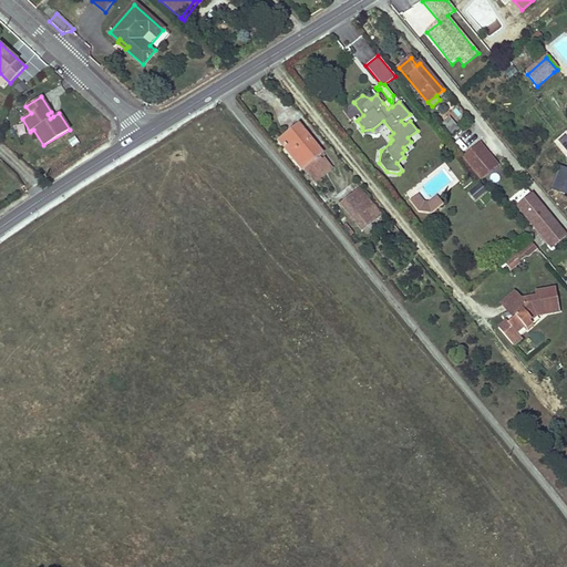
[(363,115),(354,103),(343,111),(350,121),(357,116),(359,119),(363,115)]
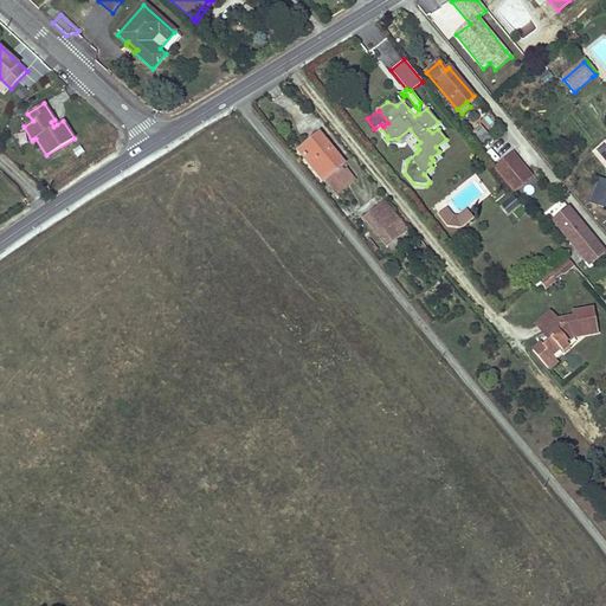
[(482,117),(488,127),(496,122),(490,113),(482,117)]
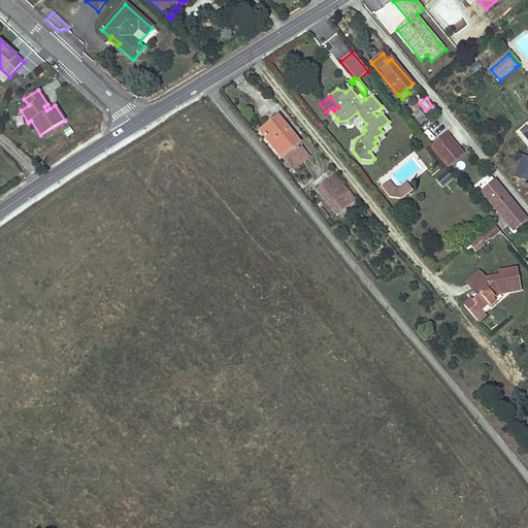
[(413,107),(405,112),(419,129),(425,137),(435,129),(429,122),(414,103),(410,105),(413,107)]
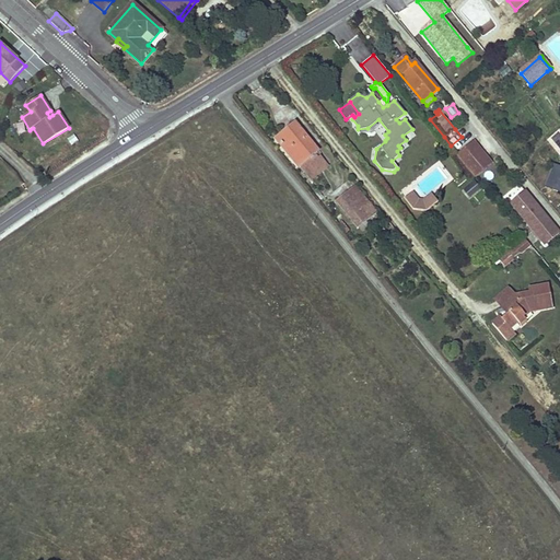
[(295,124),(289,129),(292,133),(299,128),(295,124)]
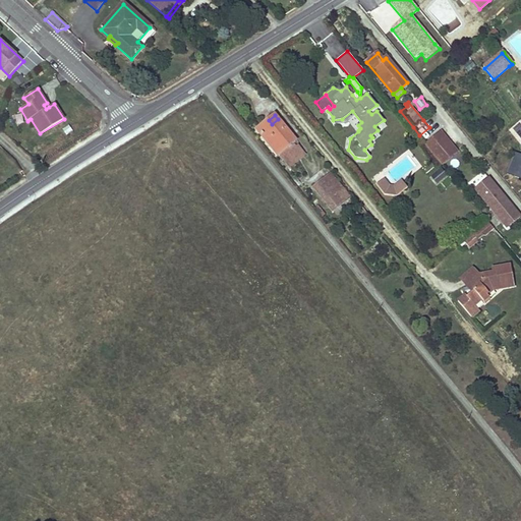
[(272,124),(269,120),(256,129),(278,156),(279,155),(288,165),(293,161),(284,151),(296,140),(278,119),(272,124)]
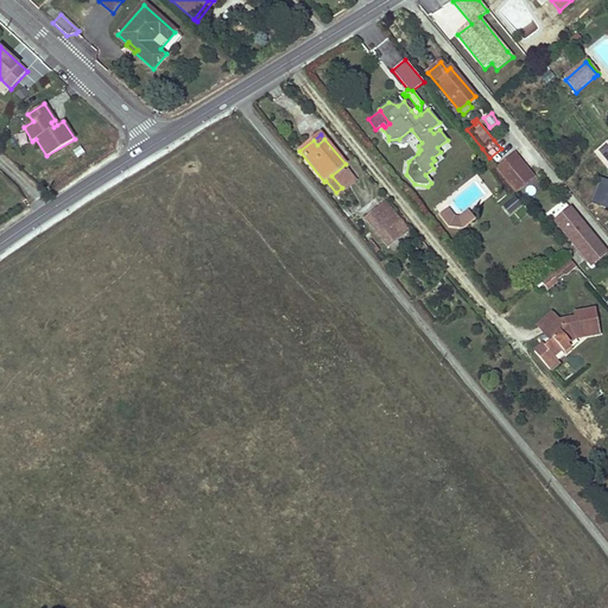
[(607,140),(594,152),(607,169),(607,166),(607,140)]
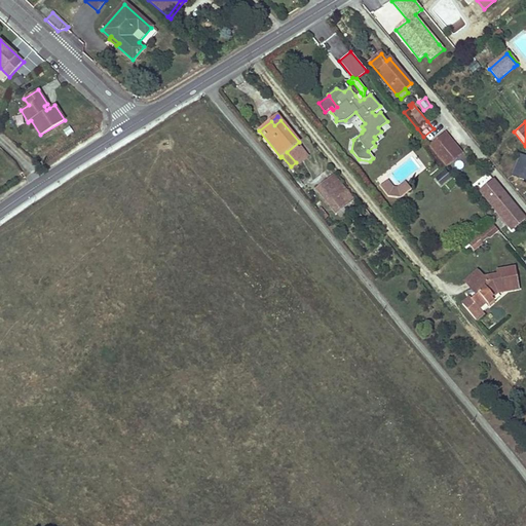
[(445,134),(429,146),(445,166),(461,153),(445,134)]
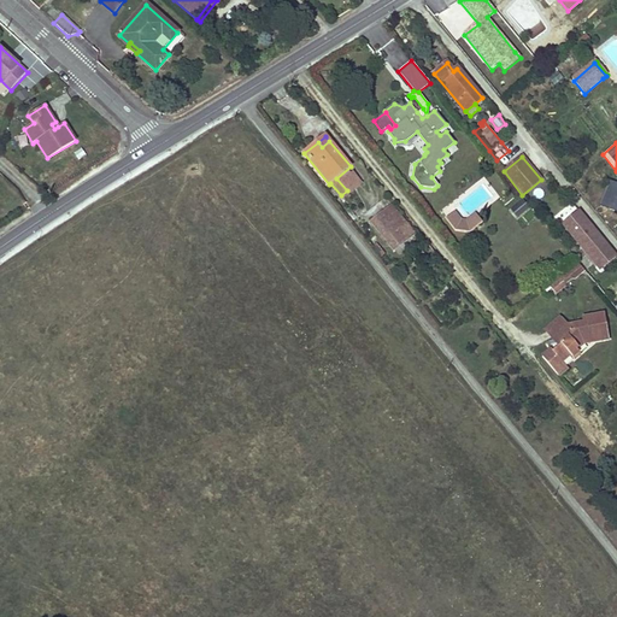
[(351,166),(336,178),(347,191),(360,180),(351,166)]
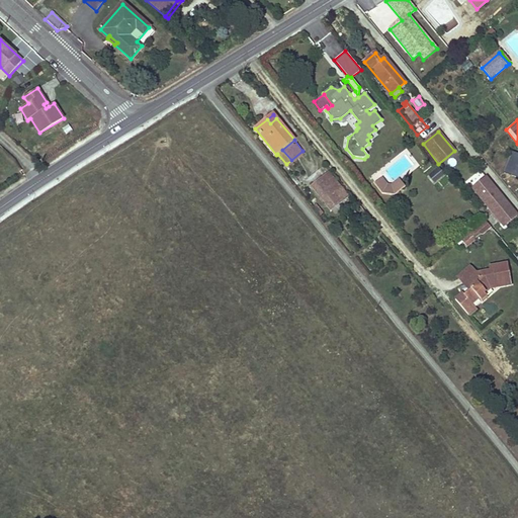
[(439,167),(428,177),(434,183),(445,174),(439,167)]
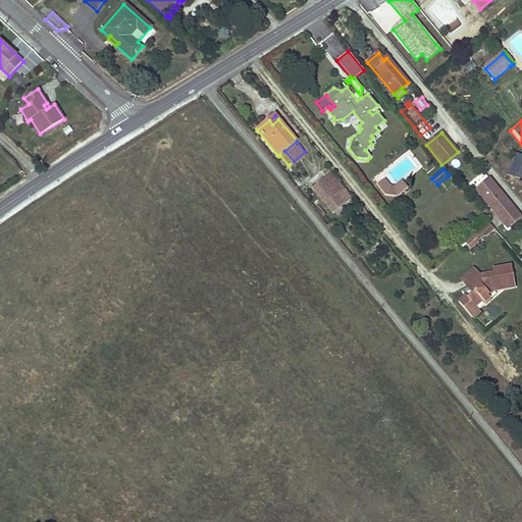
[(330,173),(314,186),(335,211),(351,198),(330,173)]
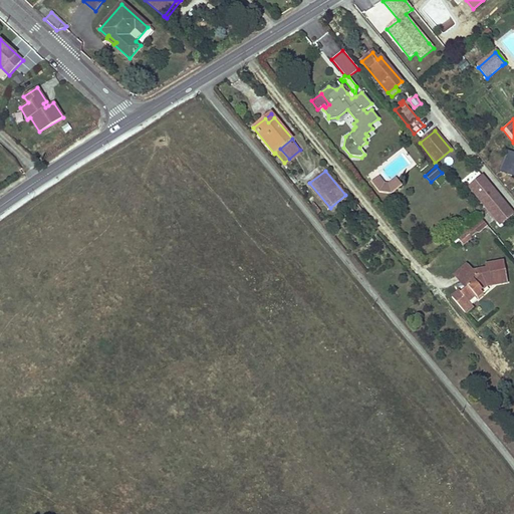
[(513,214),(482,175),(468,187),(500,225),(513,214)]
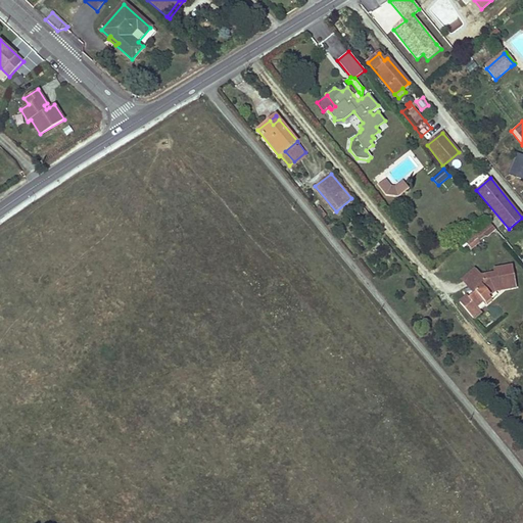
[(386,180),(377,186),(385,196),(398,197),(410,189),(402,181),(395,186),(391,186),(386,180)]
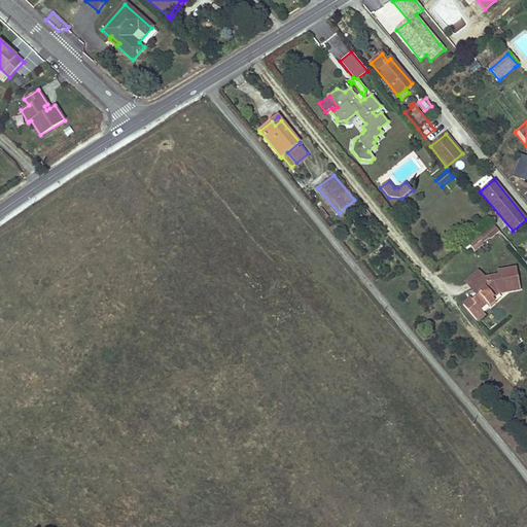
[(493,225),(484,233),(489,239),(498,232),(493,225)]
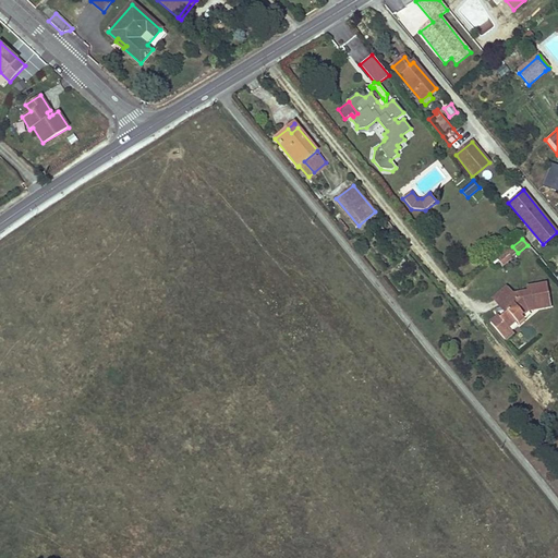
[(511,294),(500,303),(507,311),(505,313),(499,317),(497,315),(488,322),(502,338),(511,331),(507,327),(516,320),(519,324),(524,319),(521,316),(529,310),(550,306),(546,283),(528,287),(529,290),(529,295),(521,296),(521,292),(511,294)]
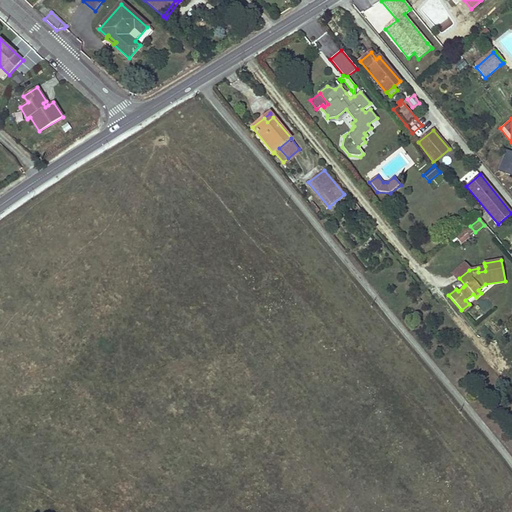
[(452,274),(457,280),(459,278),(469,270),(464,264),(452,274)]
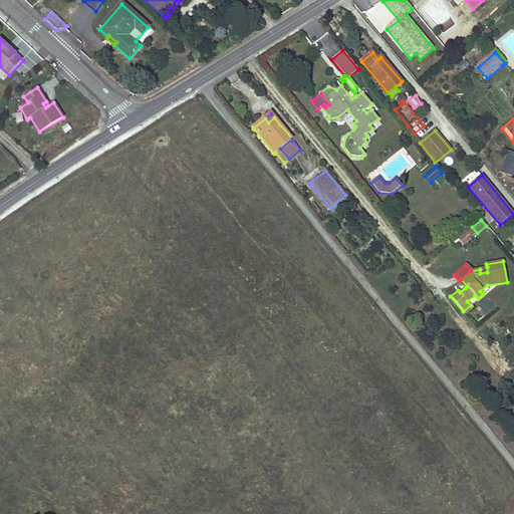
[(461,279),(459,281),(465,288),(467,286),(461,279)]
